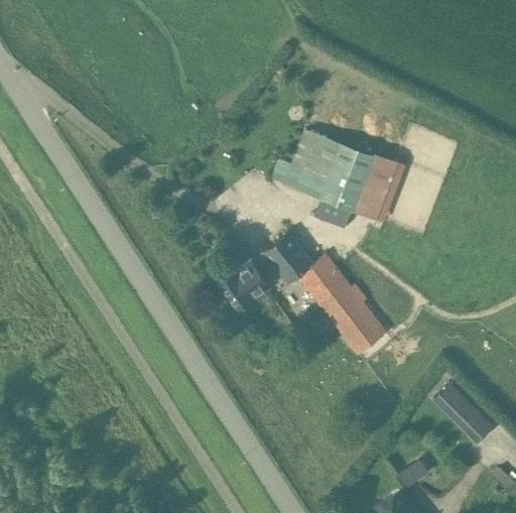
[(373,153),(304,128),(291,164),(278,159),(271,179),(320,199),(313,217),(345,229),(352,211),(377,220),(398,161),(373,152),(373,153)]
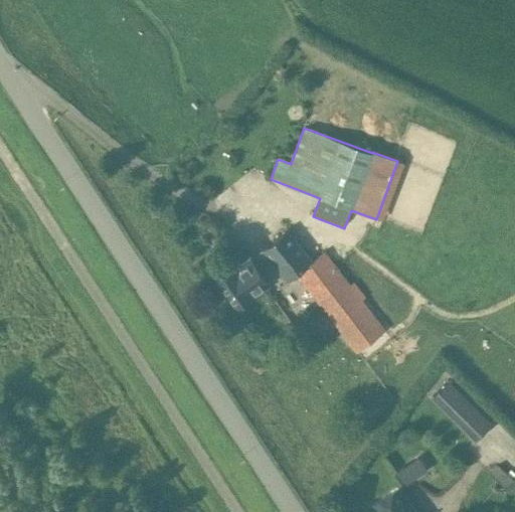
[(287,232),(261,250),(279,274),(287,285),(298,277),(355,354),(384,331),(326,254),(311,266),(287,232)]
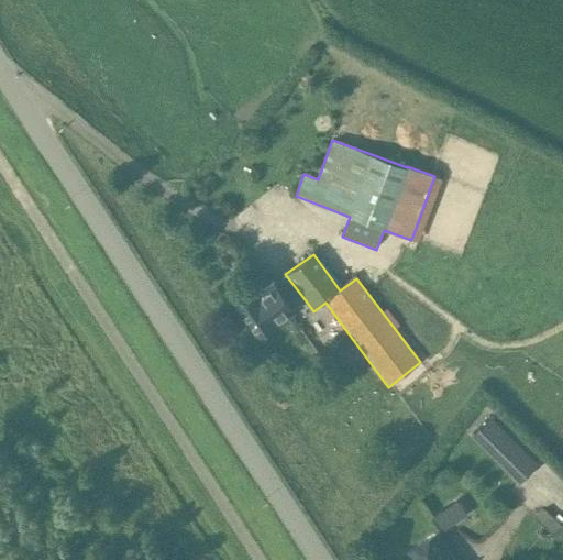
[(305,299),(285,274),(238,309),(257,337),(293,310),(291,309),(305,299)]
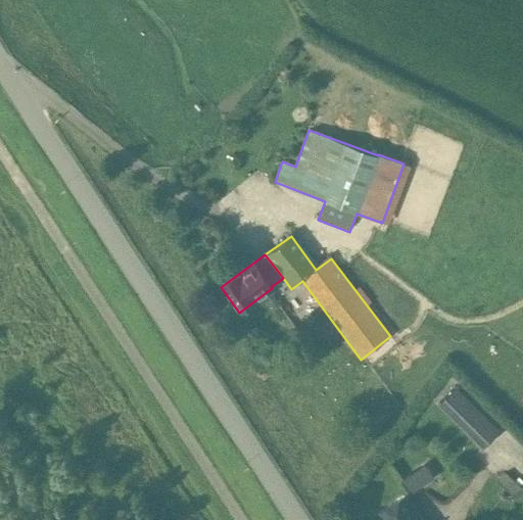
[(437,406),(481,450),(500,432),(456,388),(437,406)]
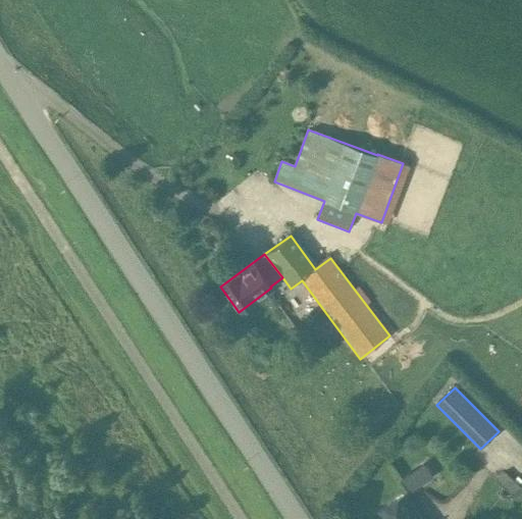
[(413,491),(436,477),(428,464),(405,478),(413,491)]
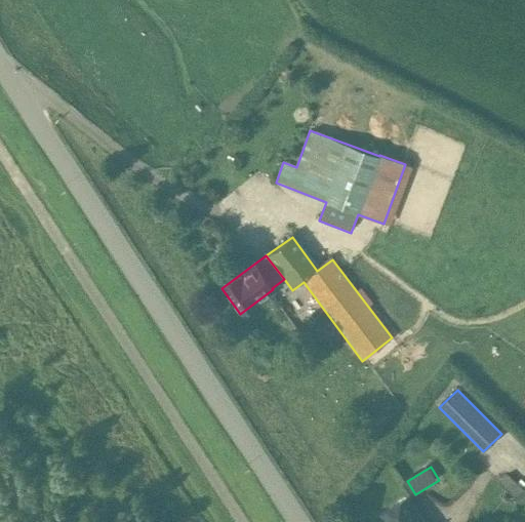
[(507,476),(500,483),(516,498),(523,491),(507,476)]
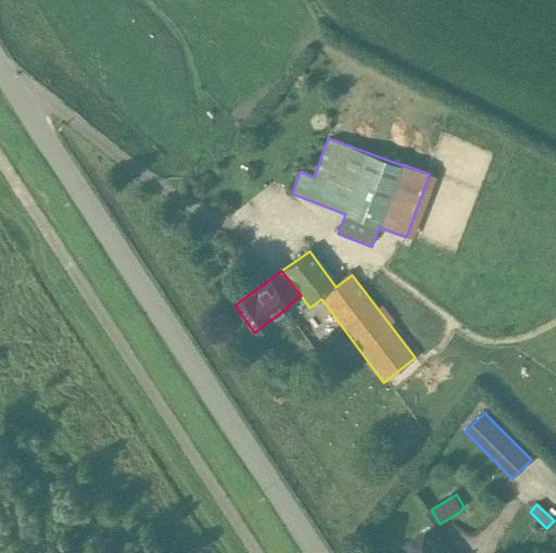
[(449,552),(431,528),(402,549),(404,552),(449,552)]
